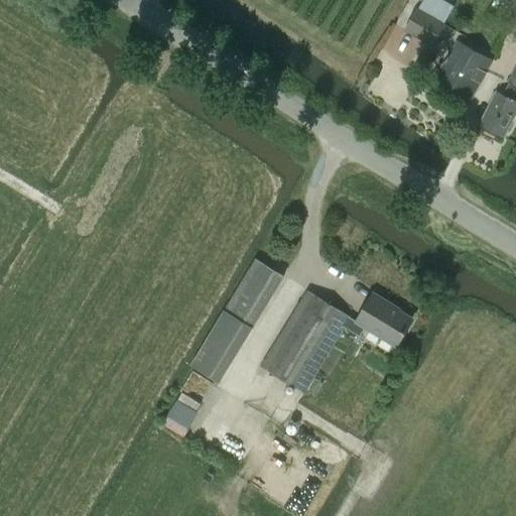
[(442,0),(422,0),(418,9),(417,9),(405,30),(432,45),(455,6),(442,0)]
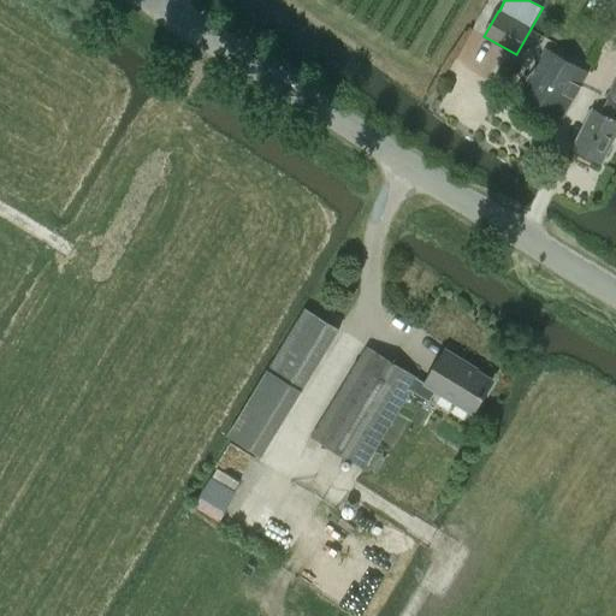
[(615,6),(603,0),(591,0),(588,6),(614,19),(615,13),(615,6)]
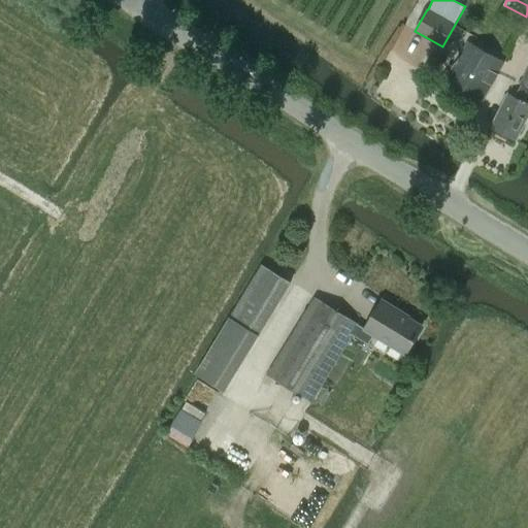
[(481,105),(504,63),(467,42),(443,85),(481,105)]
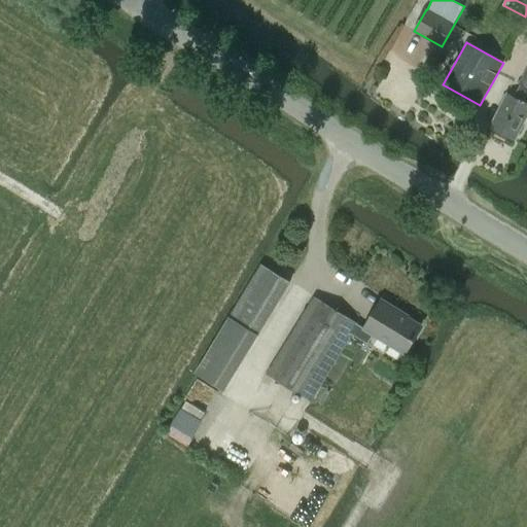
[(526,68),(519,84),(521,84),(515,97),(507,94),(490,129),(514,141),(526,114),(526,68)]
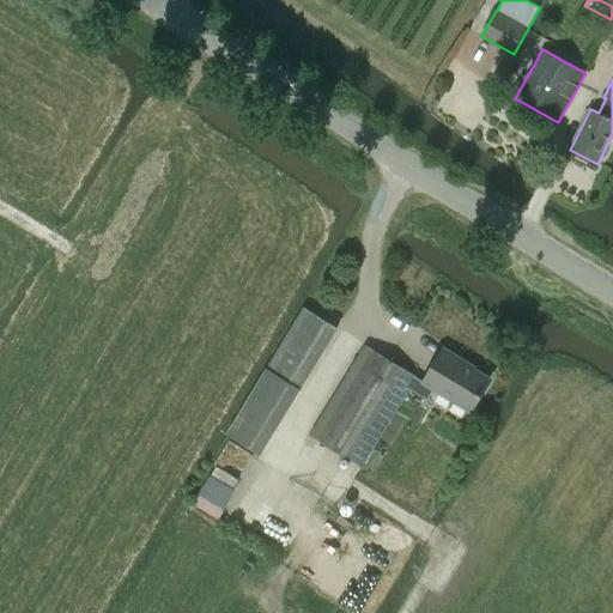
[(305,307),(226,435),(259,454),(338,327),(305,307)]
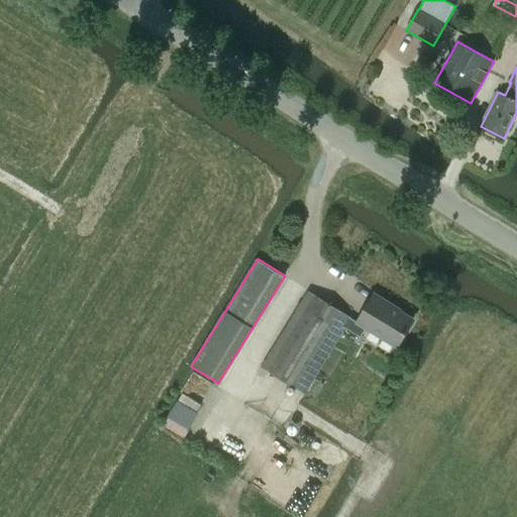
[(305,394),(345,327),(360,336),(367,327),(397,345),(413,319),(374,296),(357,322),(351,318),(352,317),(309,291),(262,367),(305,394)]
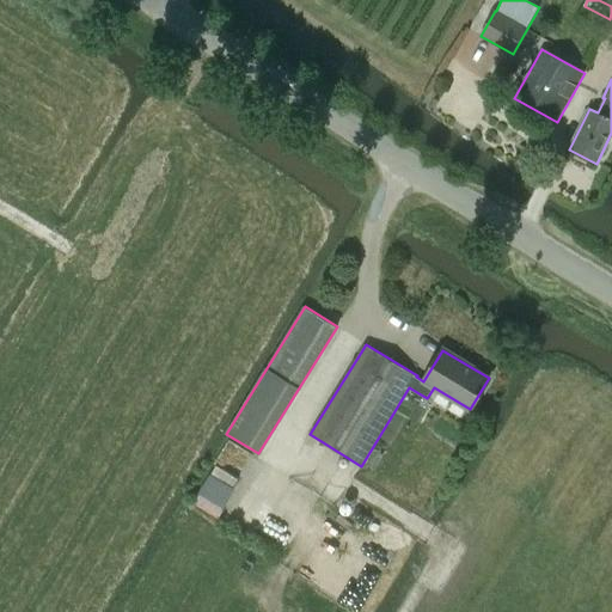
[(216,466),(200,494),(221,507),(238,479),(216,466)]
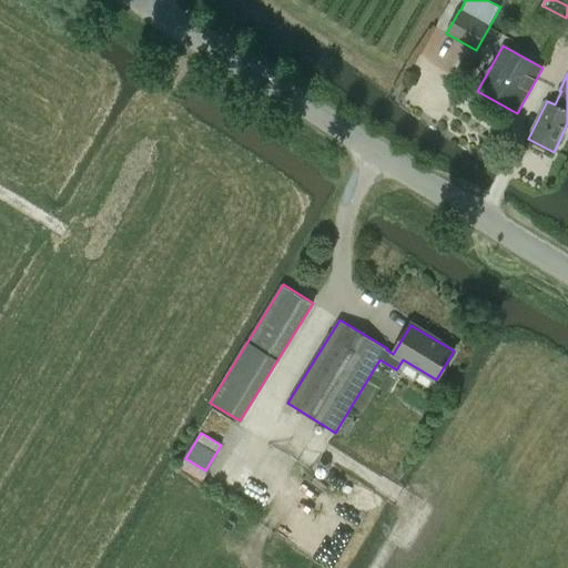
[(202,480),(208,472),(185,458),(180,468),(202,480)]
